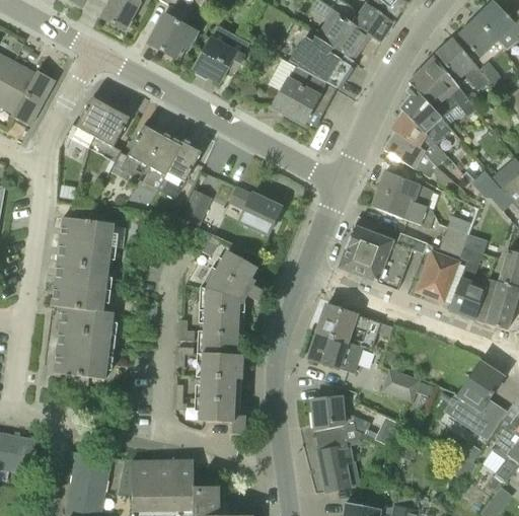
[(124,29),(140,0),(109,0),(101,16),(124,29)]
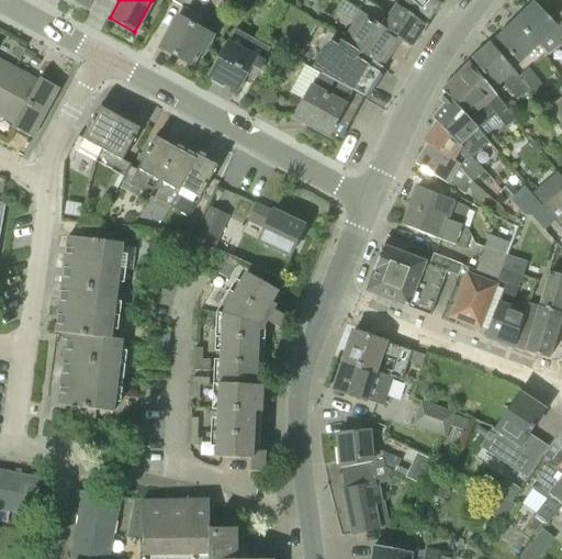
[(197,25),(203,13),(188,6),(191,0),(175,0),(187,7),(182,14),(180,13),(161,46),(189,62),(197,47),(202,51),(212,33),(197,25)]
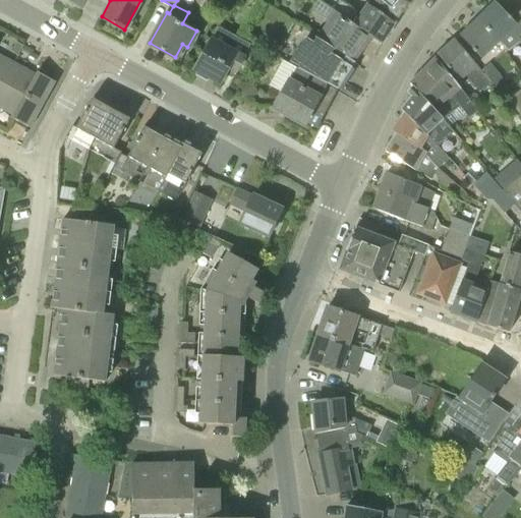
[(375,0),(399,17),(409,2),(406,0),(375,0)]
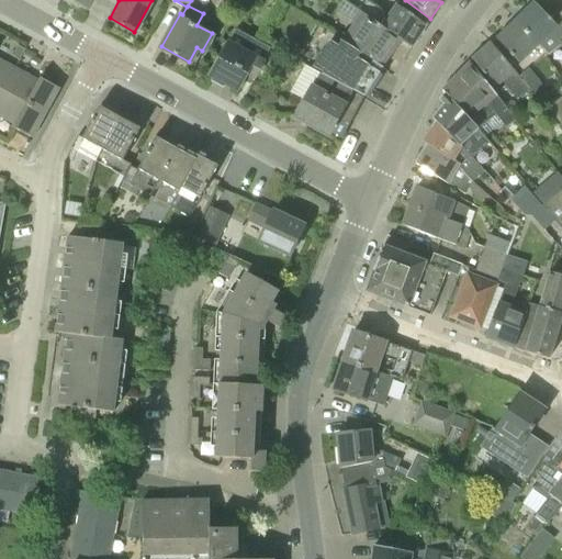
[(557,23),(535,0),(532,0),(515,17),(542,46),(547,53),(548,54),(561,44),(561,20),(561,19),(557,23)]
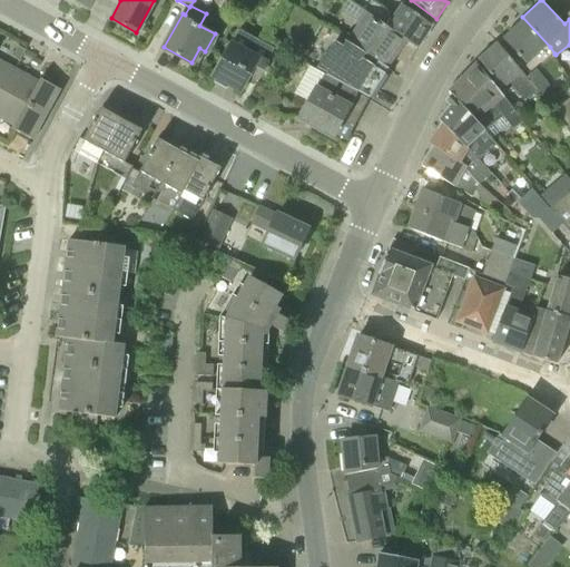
[(418,46),(432,23),(402,1),(386,25),(365,9),(365,10),(406,39),(418,46)]
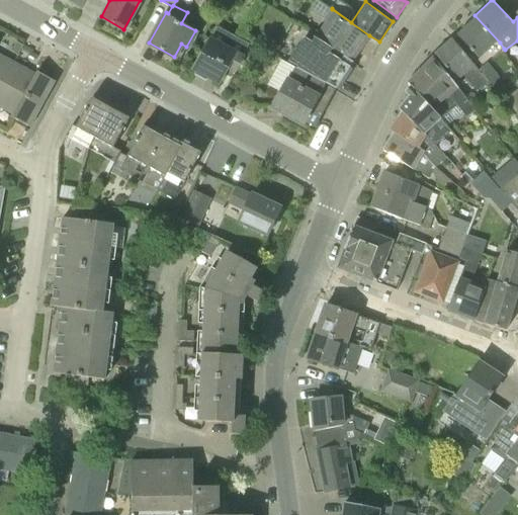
[(353,60),(369,35),(332,9),(315,35),(353,60)]
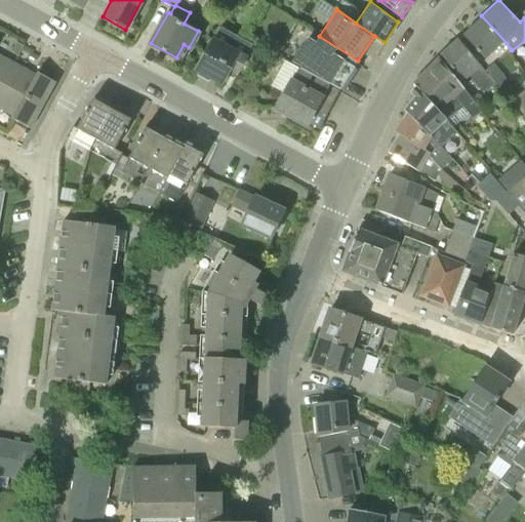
[(507,43),(481,15),(462,34),(485,57),(503,41),(511,49),(507,43)]
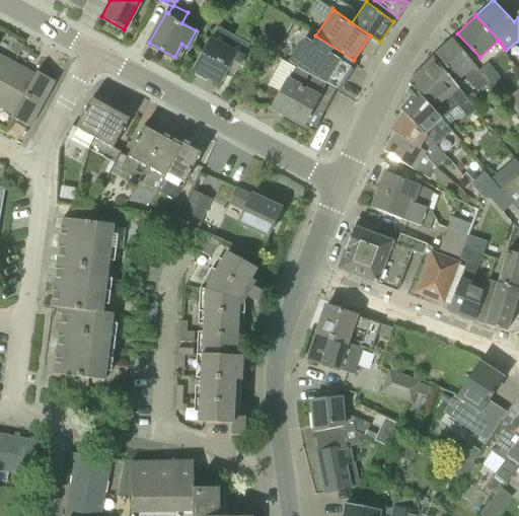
[(337,89),(337,88),(355,61),(354,60),(315,35),(308,30),(289,61),(295,65),(303,69),(337,89)]
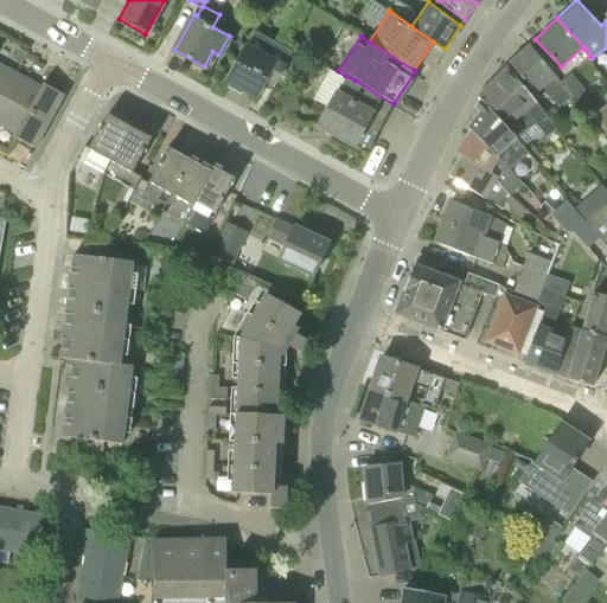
[(291,53),(263,39),(257,50),(247,44),(228,79),(256,95),(267,77),(275,81),(285,64),(291,53)]
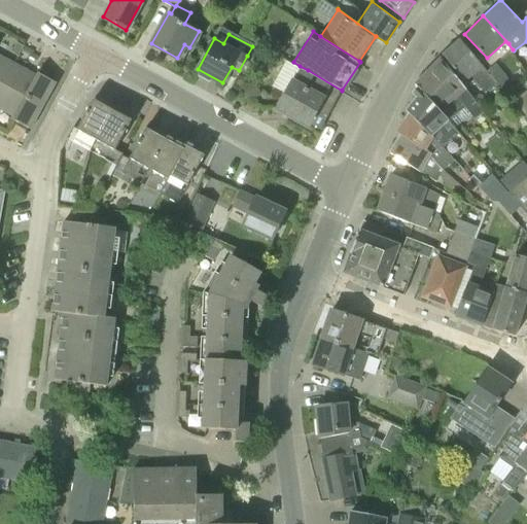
[(486,92),(497,81),(487,69),(459,38),(443,55),(464,81),(470,75),(486,92)]
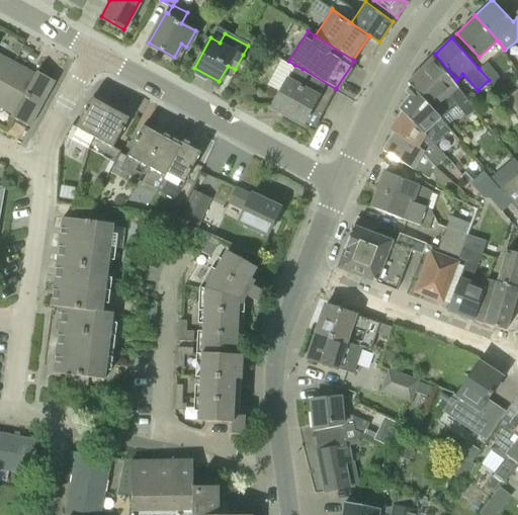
[(0,79),(3,81),(14,61),(0,52),(0,79)]
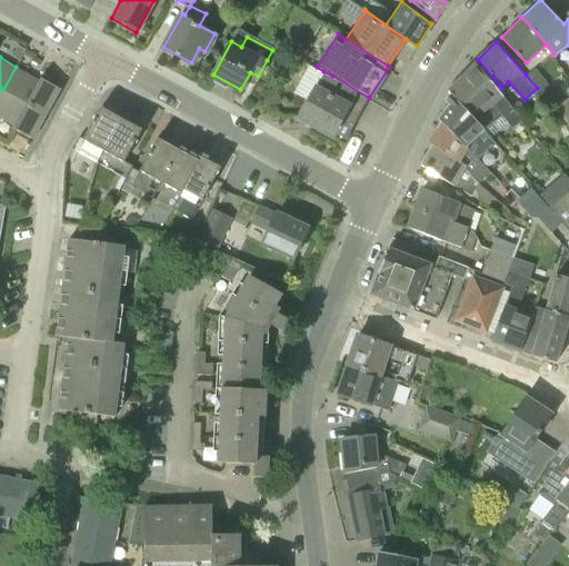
[(522,119),(503,96),(476,61),(468,69),(470,71),(451,91),(453,95),(485,129),(502,116),(512,127),(522,119)]
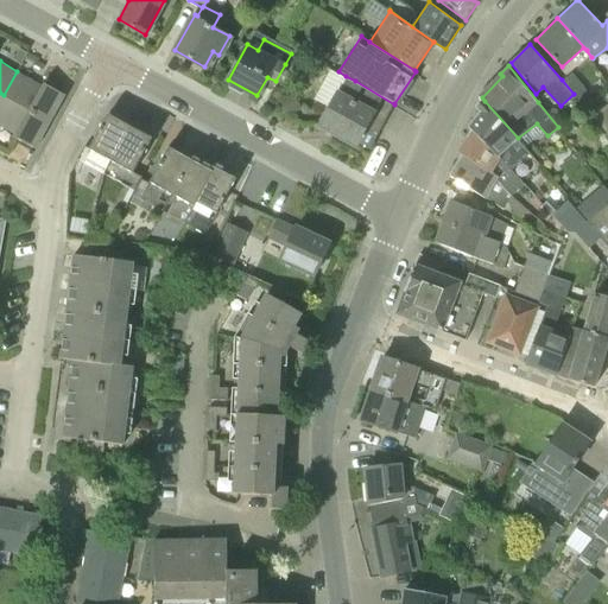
[(562,80),(574,94),(584,84),(572,70),(562,80)]
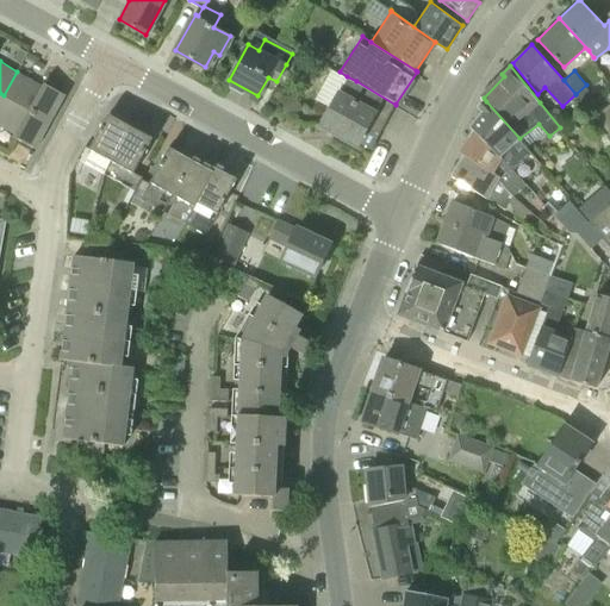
[(42,85),(17,72),(4,95),(49,120),(64,93),(43,81),(42,85)]
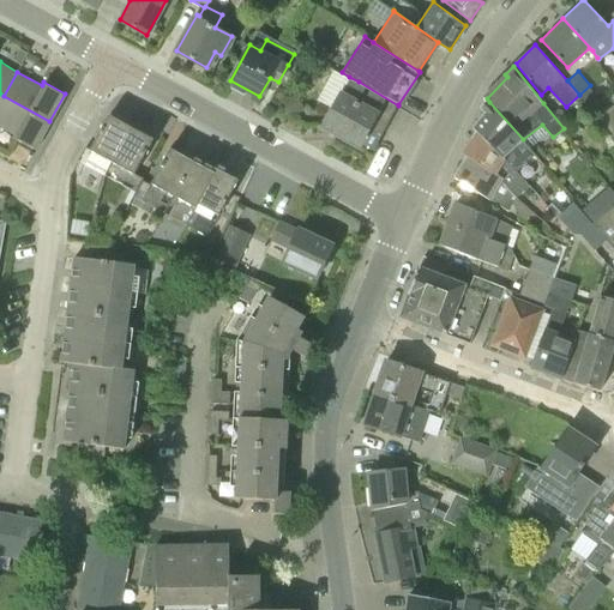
[(378,140),(398,106),(359,82),(349,77),(323,125),(373,152),(378,142),(378,140)]
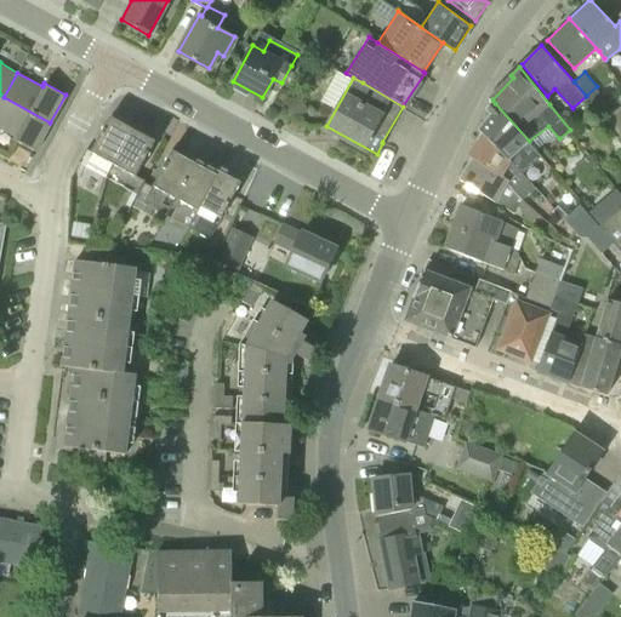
[(295,113),(311,107),(305,92),(289,98),(295,113)]
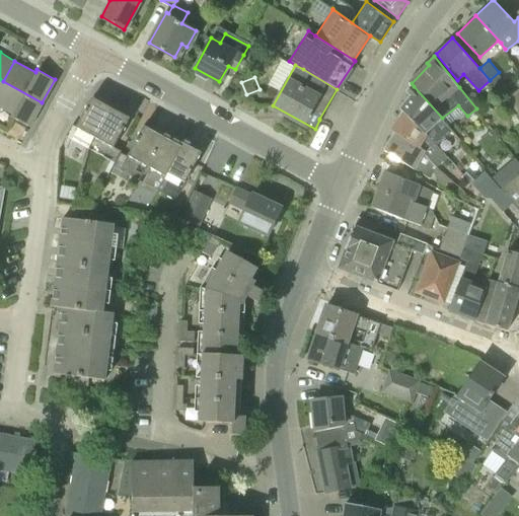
[(29,126),(42,102),(3,81),(0,86),(0,104),(13,113),(12,116),(29,126)]
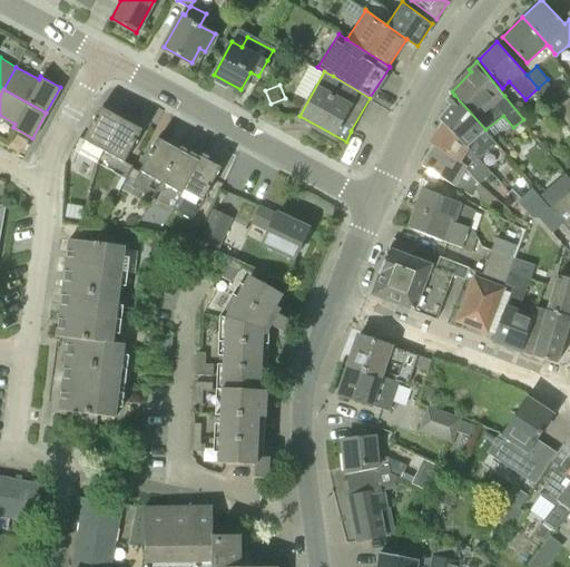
[(495,140),(485,129),(454,95),(448,101),(451,106),(439,119),(443,123),(463,145),(465,144),(470,147),(478,157),(495,140)]
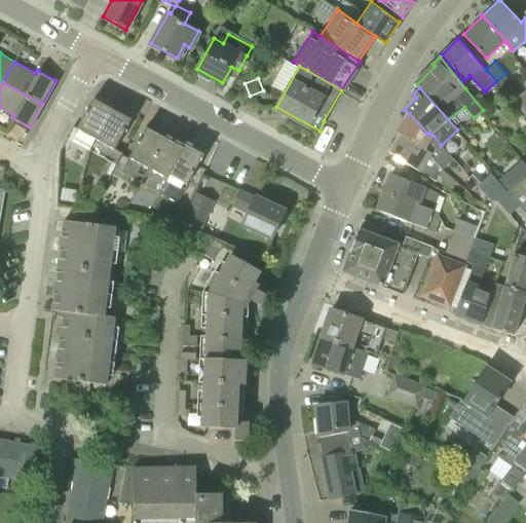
[(525,87),(513,100),(525,115),(525,87)]
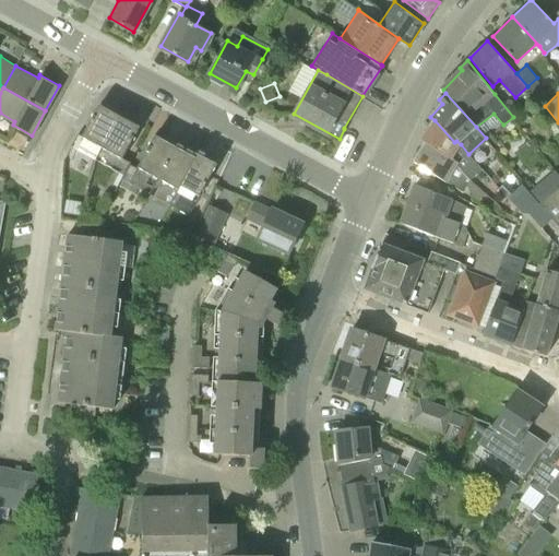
[(121,111),(106,103),(104,107),(99,104),(83,132),(103,142),(121,111)]
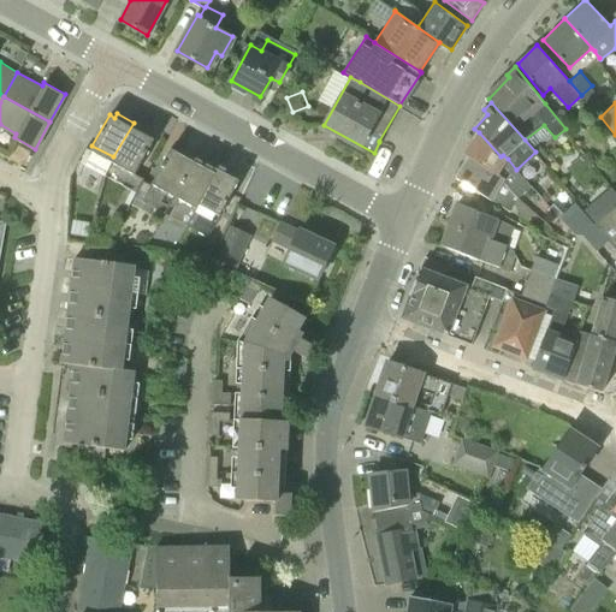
[(134,123),(113,156),(136,170),(153,138),(148,135),(149,131),(134,123)]
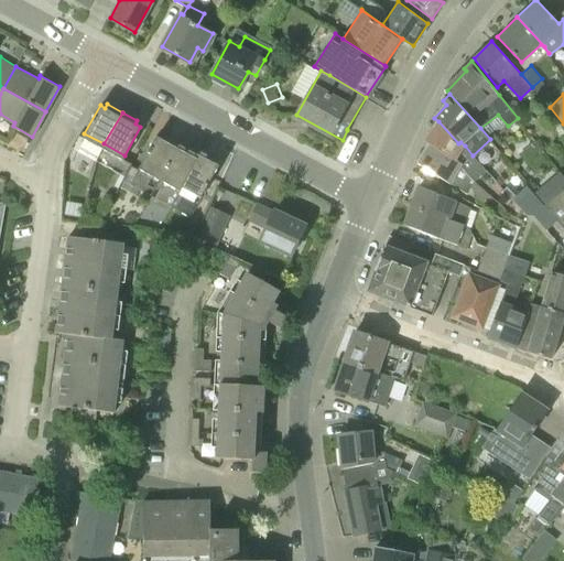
[(458,143),(438,121),(425,141),(427,142),(429,141),(461,160),(459,163),(474,180),(485,168),(480,163),(473,155),(465,146),(461,142),(458,143)]
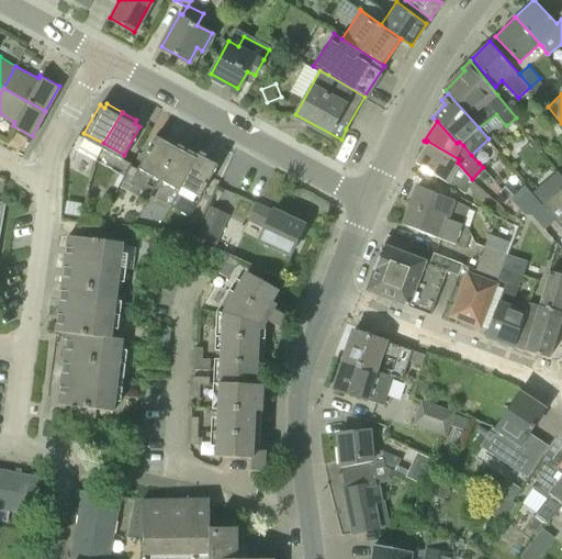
[(155,135),(138,166),(158,178),(178,143),(163,134),(160,138),(155,135)]
